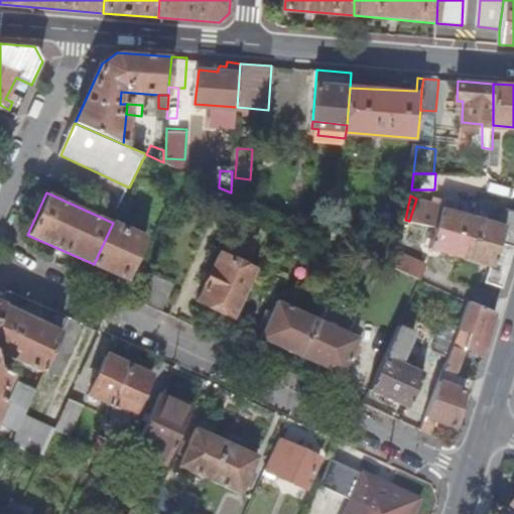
[(437,228),(471,236),(478,216),(416,199),(409,221),(437,228)]
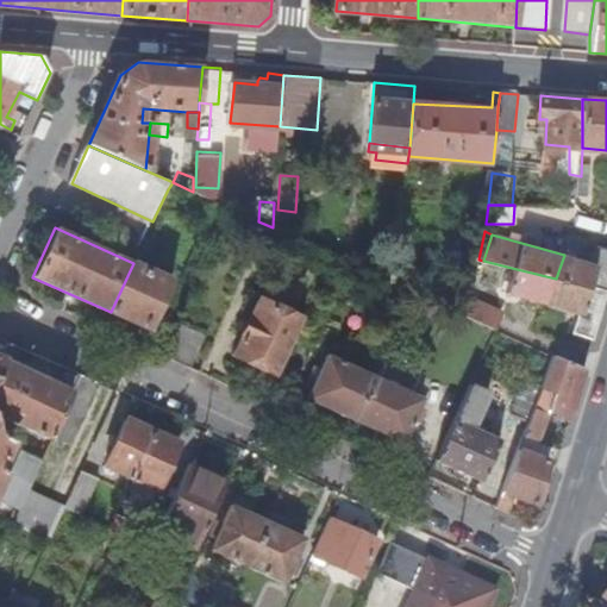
[(574,331),(594,339),(606,300),(606,248),(600,246),(595,264),(564,255),(556,279),(548,305),(580,314),(574,331)]
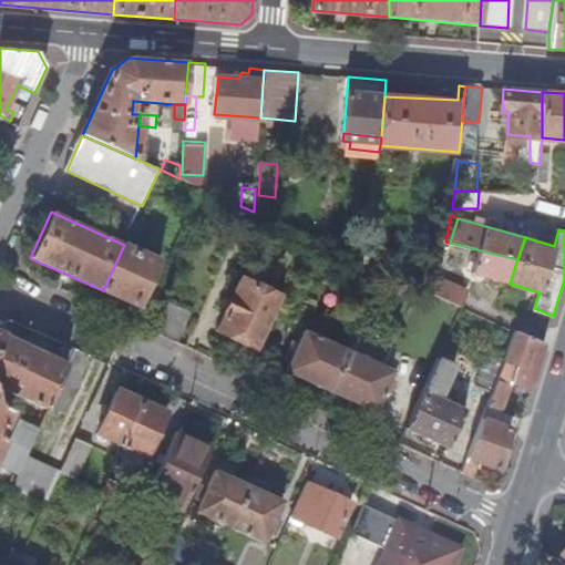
[(124,245),(103,290),(142,308),(162,262),(124,245)]
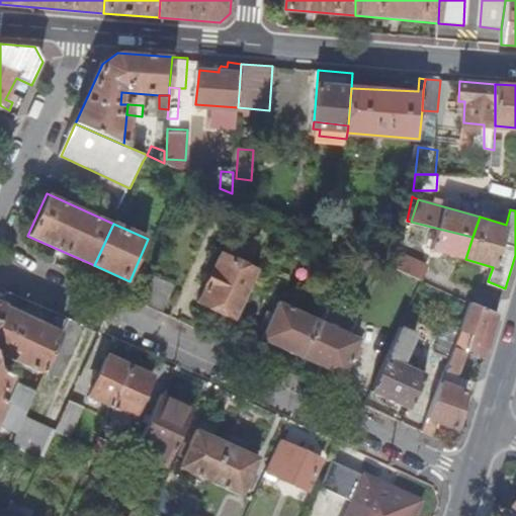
[(433,249),(465,259),(473,237),(439,229),(433,249)]
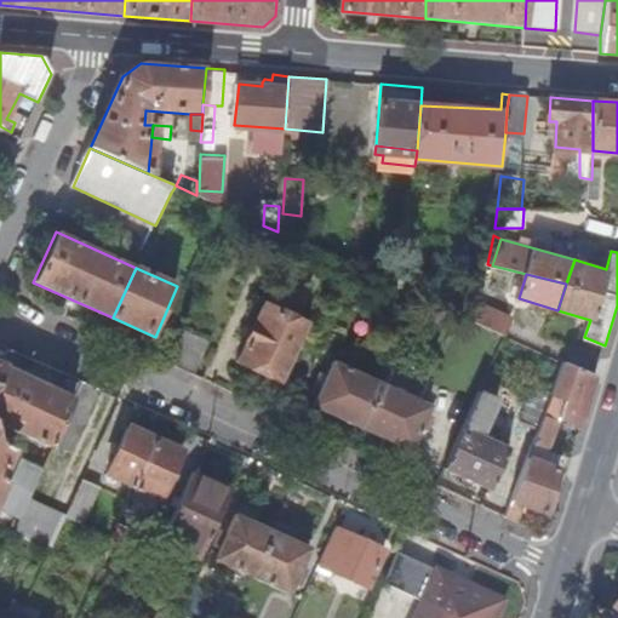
[(481,303),(478,321),(486,326),(504,335),(513,318),(481,303)]
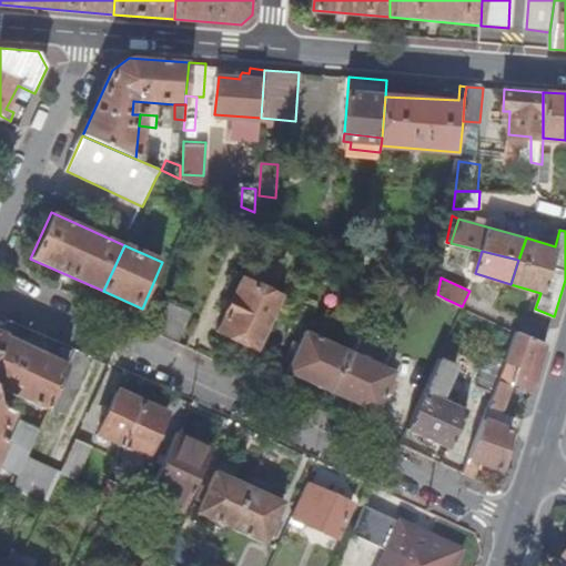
[(219,331),(259,350),(283,297),(242,279),(219,331)]
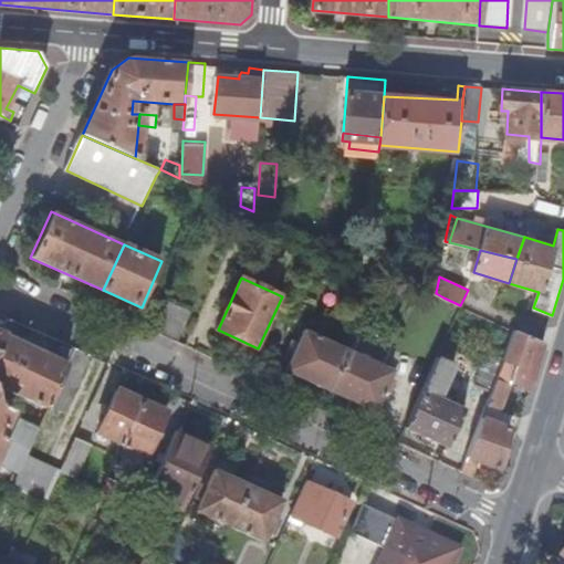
[(146,329),(178,341),(191,313),(160,299),(146,329)]
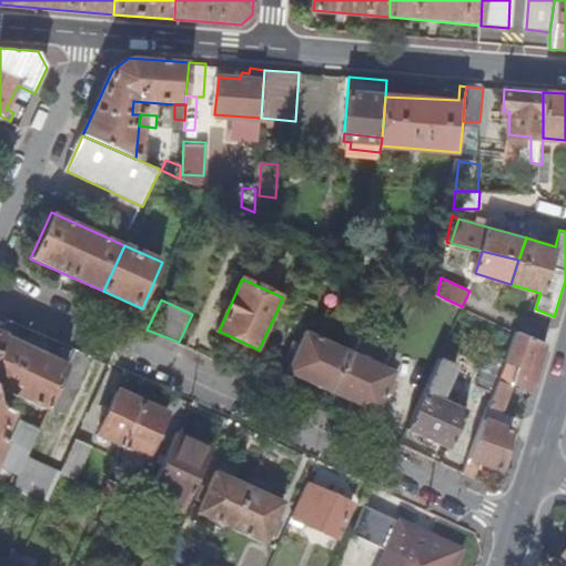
[(350,353),(333,392),(377,412),(396,373),(385,367),(394,346),(360,331),(350,353)]
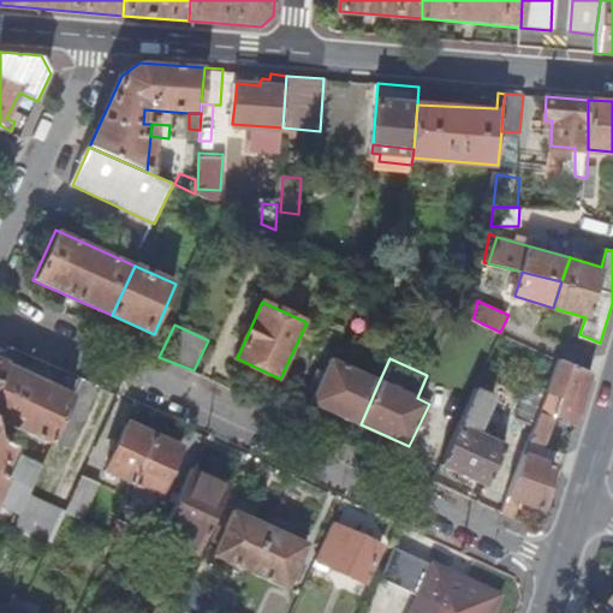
[(555,412),(577,423),(591,373),(561,358),(548,391),(560,397),(555,412)]
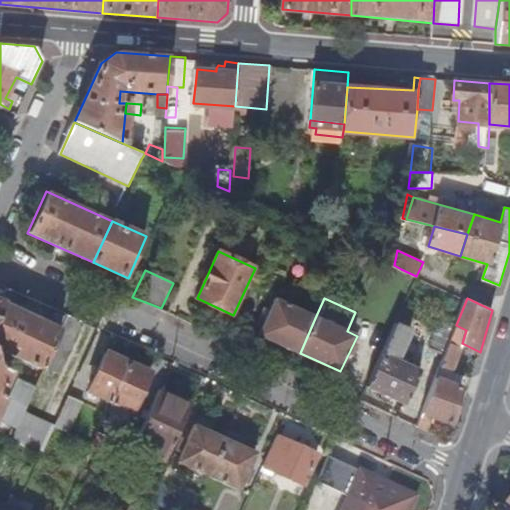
[(260,334),(300,353),(315,318),(276,300),(260,334)]
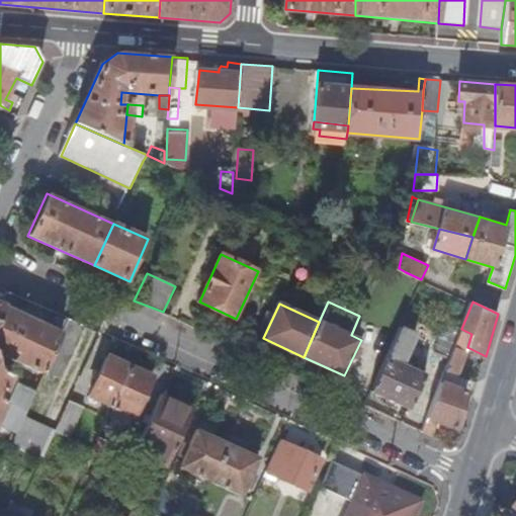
[(0,355),(44,375),(45,373),(57,348),(63,334),(51,329),(0,306),(0,426),(16,435),(23,418),(35,392),(16,384),(7,404),(0,400),(0,392),(1,393),(9,375),(0,371),(0,355)]
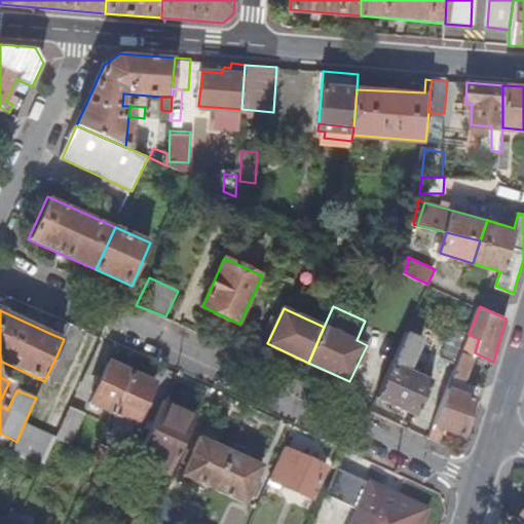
[(64,339),(70,325),(59,320),(51,334),(64,339)]
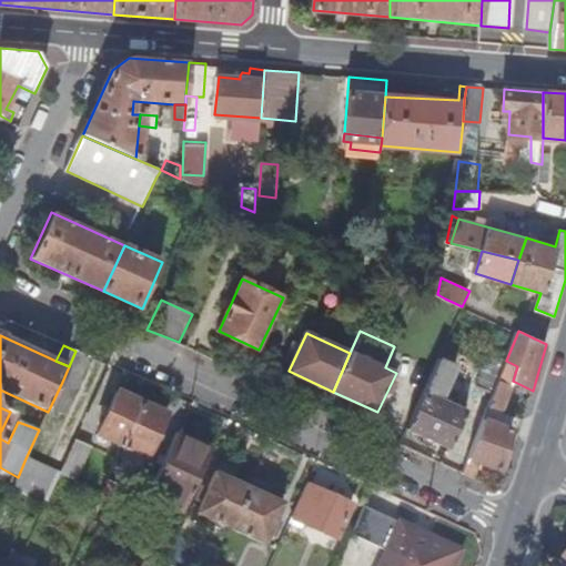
[(79,390),(91,360),(76,351),(69,366),(62,382),(79,390)]
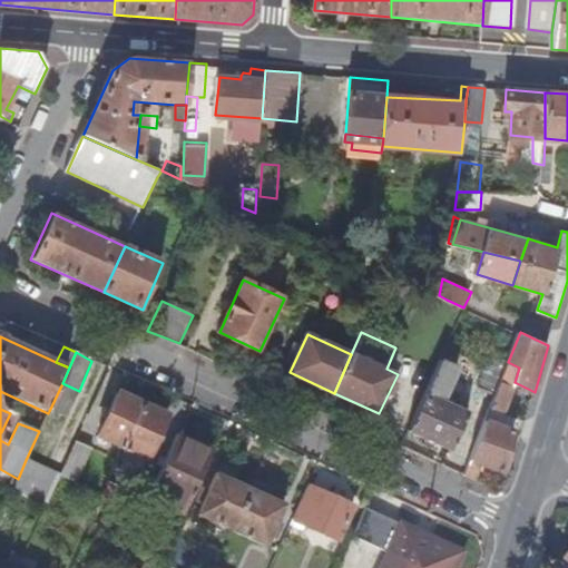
[(412,423),(410,429),(453,449),(470,411),(446,399),(460,365),(442,358),(429,388),(423,400),(417,413),(412,423)]
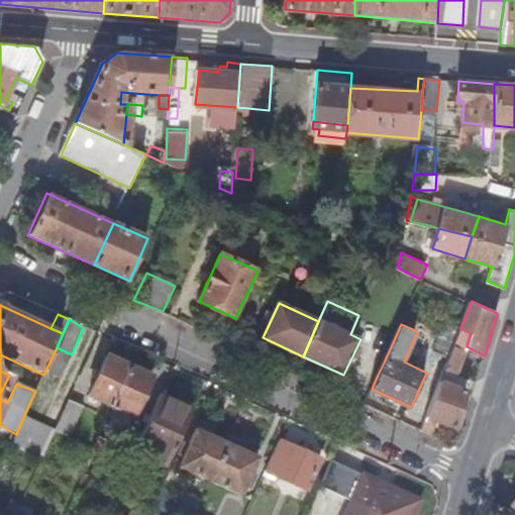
[(449,357),(453,345),(459,331),(445,325),(435,351),(449,357)]
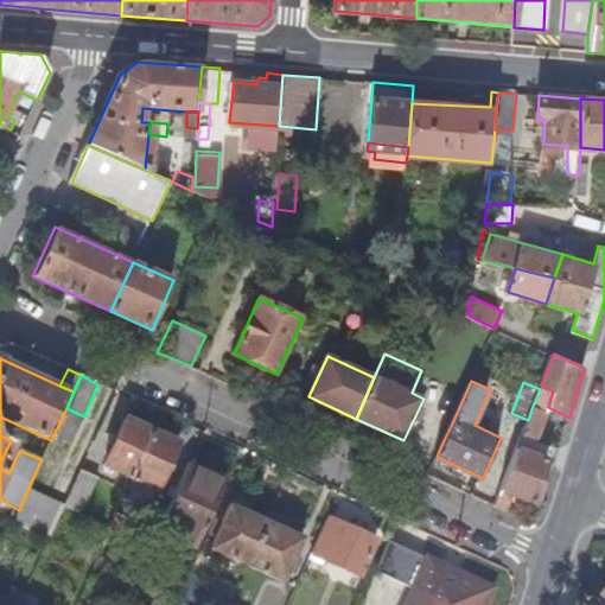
[(524,430),(540,438),(548,413),(533,406),(528,420),(524,430)]
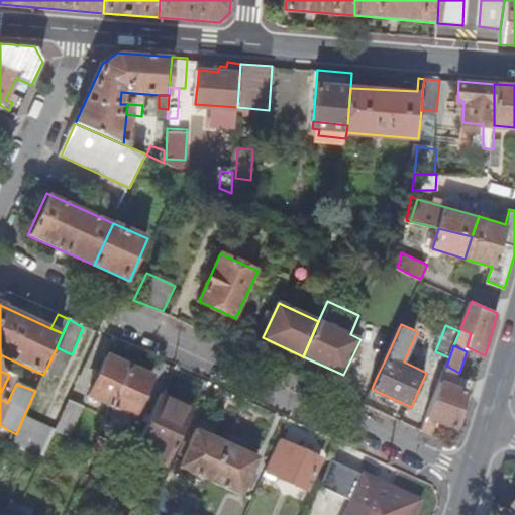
[(60,380),(72,354),(57,347),(44,373),(60,380)]
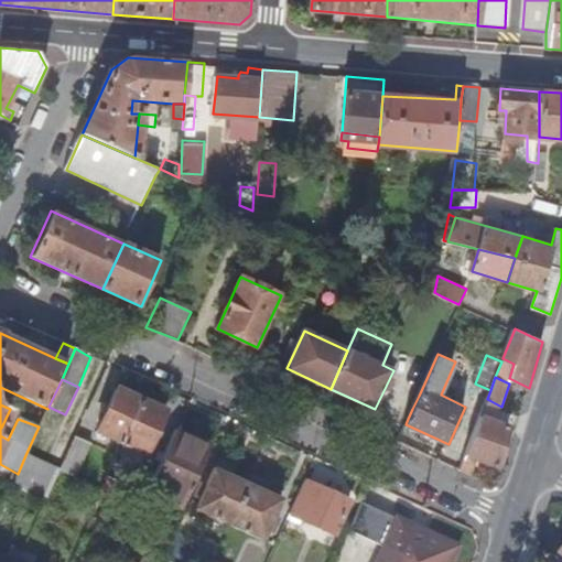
[(123,443),(142,401),(118,391),(99,432),(123,443)]
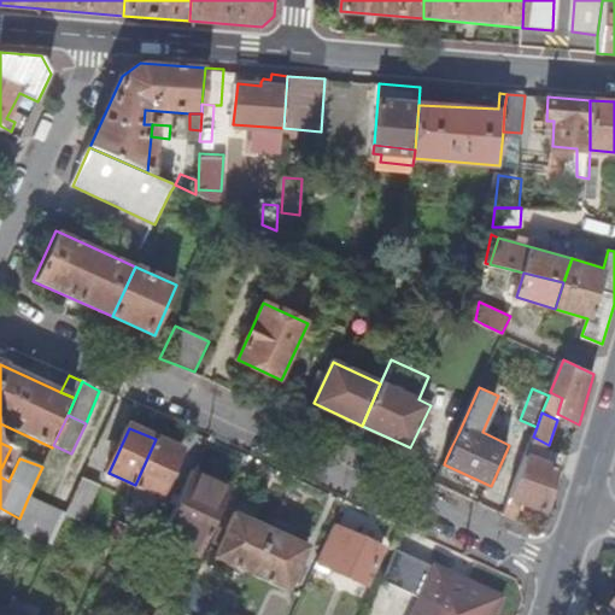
[(558,469),(564,470),(569,455),(549,445),(533,437),(504,514),(516,519),(523,502),(545,511),(551,493),(558,469)]
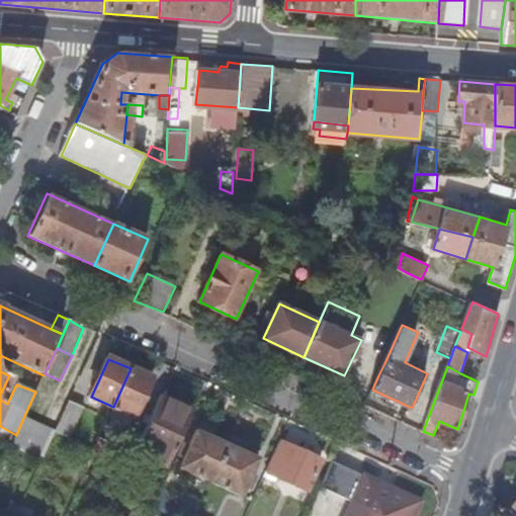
[(153,378),(131,368),(113,407),(136,417),(153,378)]
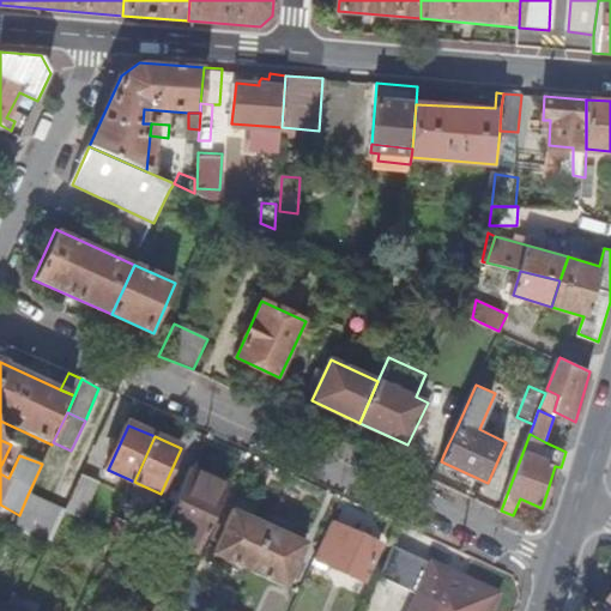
[(199,554),(230,487),(192,470),(174,508),(163,534),(199,554)]
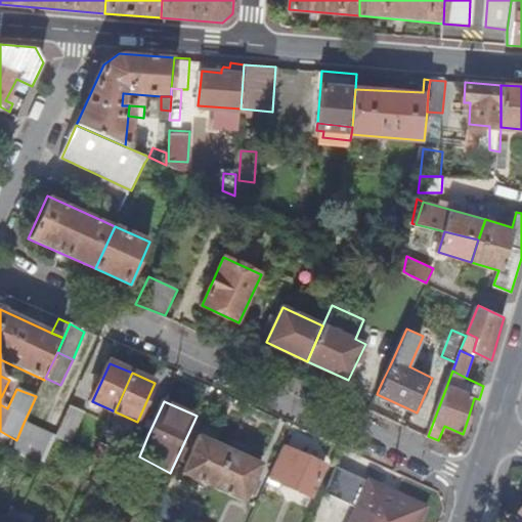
[(84,411),(72,404),(56,435),(70,441),(84,411)]
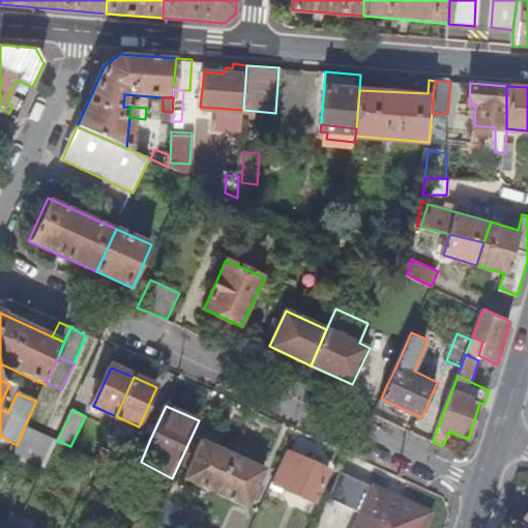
[(12,452),(45,467),(56,443),(24,428),(17,445),(12,452)]
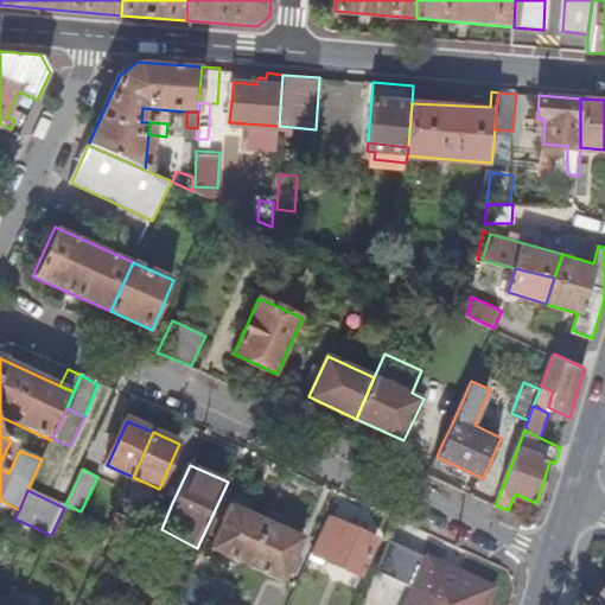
[(248,565),(267,522),(230,505),(212,548),(248,565)]
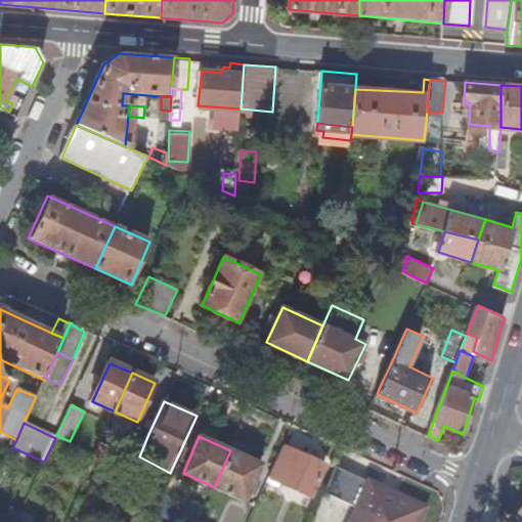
[(324,467),(283,448),(268,480),(311,498),(324,467)]
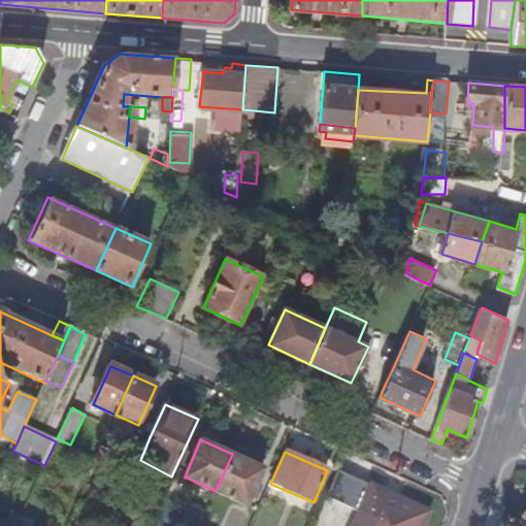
[(264,467),(232,454),(216,491),(247,506),(264,467)]
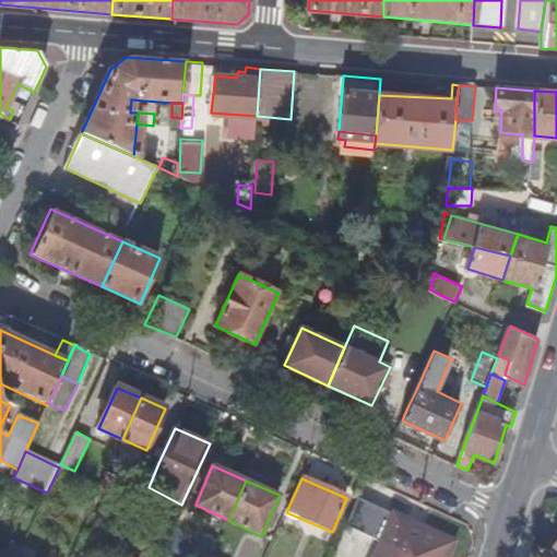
[(381,542),(375,556),(447,556),(450,550),(443,533),(357,499),(345,526),(381,542)]
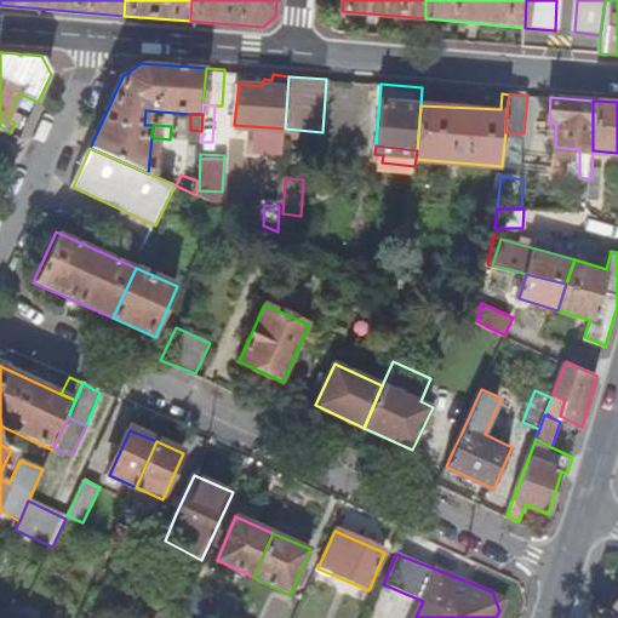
[(492,591),(499,611),(505,598),(492,591)]
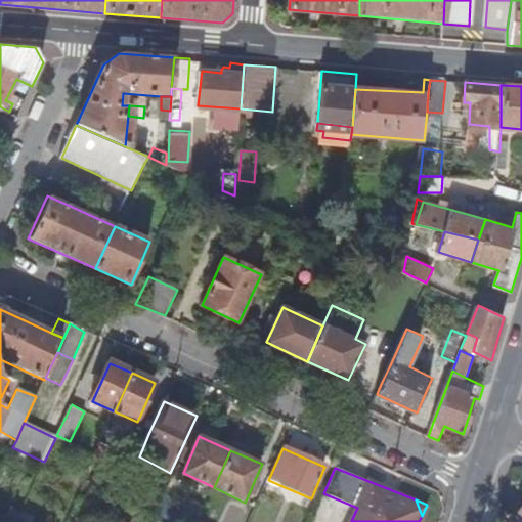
[(31,521),(37,509),(27,504),(17,521),(31,521)]
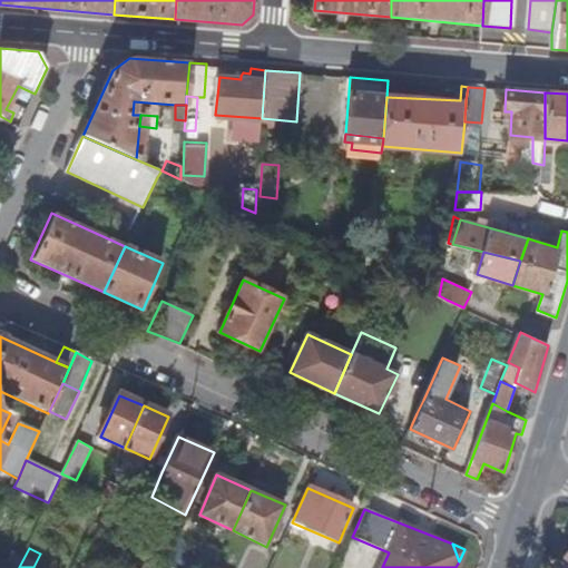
[(215,567),(216,567),(217,564),(188,550),(183,565),(186,565),(193,567),(215,567)]
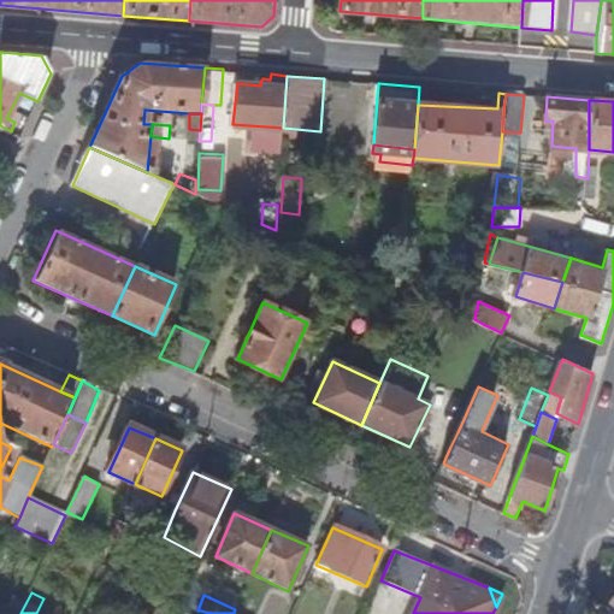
[(157,613),(160,607),(146,601),(139,613),(157,613)]
